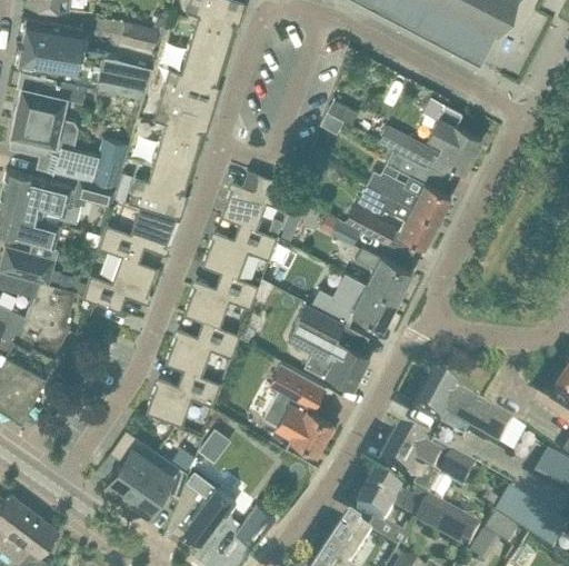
[(27,0),(27,7),(62,10),(63,0),(27,0)]
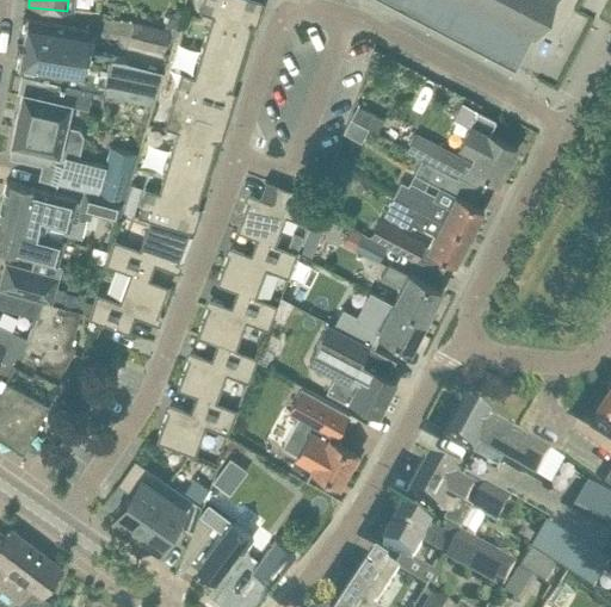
[(158,193),(146,190),(136,218),(152,223),(190,235),(190,233),(187,233),(195,209),(197,210),(217,142),(215,141),(222,118),(224,119),(224,118),(222,117),(229,94),(232,94),(248,39),(253,26),(250,26),(257,2),(259,4),(260,1),(254,0),(203,0),(198,16),(211,19),(205,39),(193,78),(180,74),(164,130),(176,134),(158,193)]
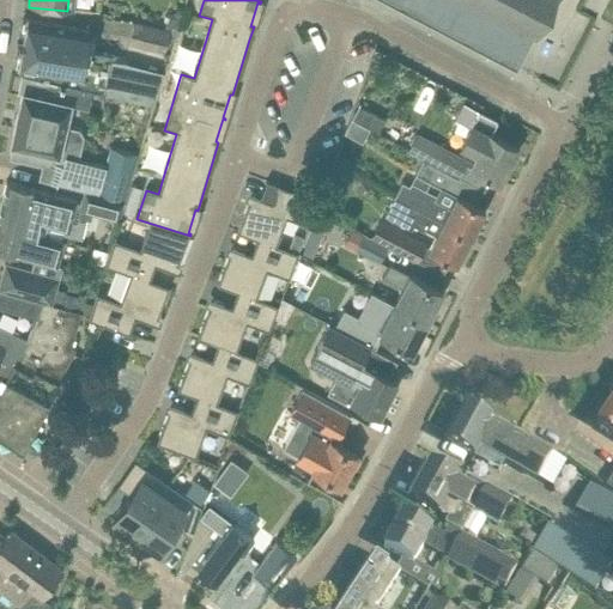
[(510,0),(378,0),(455,40),(516,72),(533,41),(535,42),(538,40),(538,38),(533,36),(539,23),(545,26),(548,20),(510,0)]
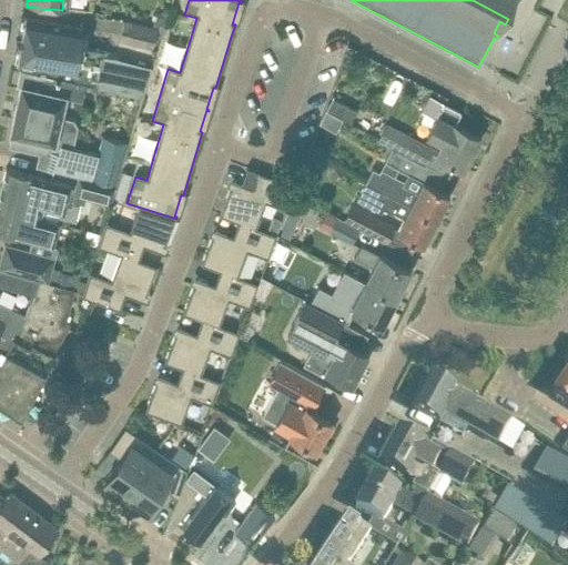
[(473,0),(508,19),(511,12),(506,10),(510,0),(516,0),(517,0),(516,0),(473,0)]
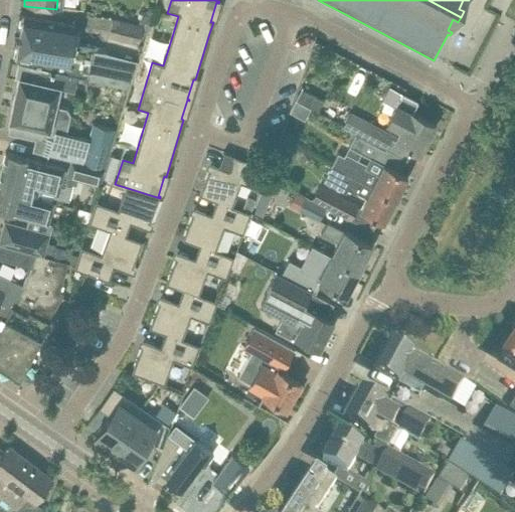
[(94,53),(95,47),(72,43),(75,28),(23,19),(15,58),(19,65),(89,79),(106,82),(131,89),(138,63),(108,55),(94,53)]
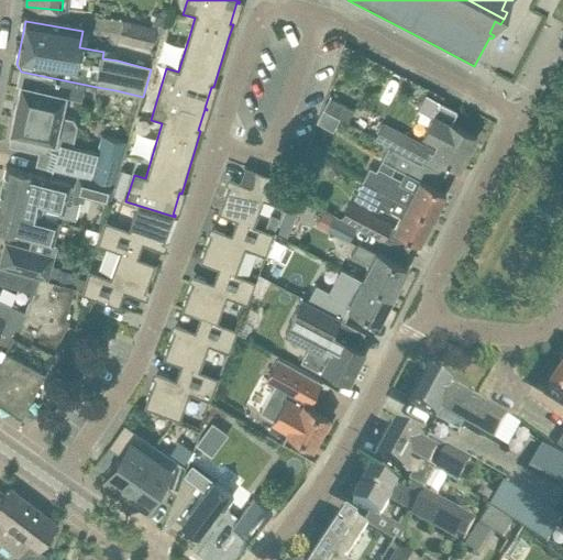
[(124,22),(119,42),(150,50),(155,30),(124,22)]
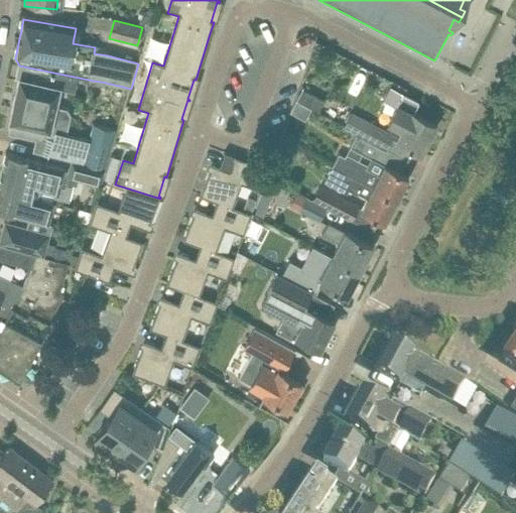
[(66,110),(55,108),(58,93),(74,96),(78,78),(48,72),(19,66),(15,80),(19,81),(13,108),(10,107),(4,133),(35,141),(32,153),(72,162),(83,165),(89,141),(66,135),(70,117),(66,110)]
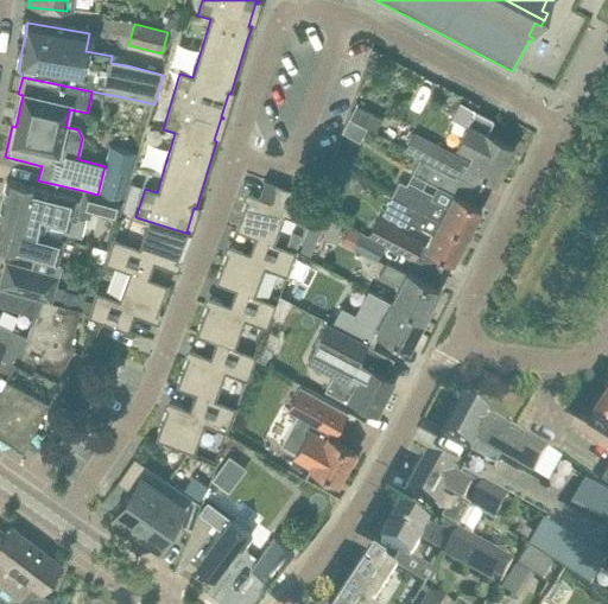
[(356,108),(349,121),(366,131),(374,134),(381,121),(356,108)]
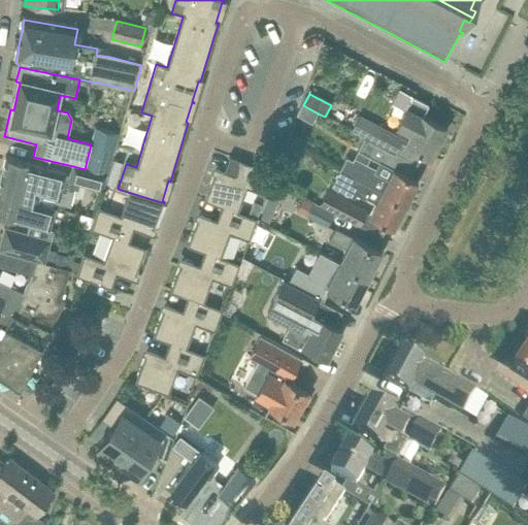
[(406,146),(411,150),(430,159),(446,130),(422,118),(428,106),(413,98),(396,130),(410,137),(406,146)]
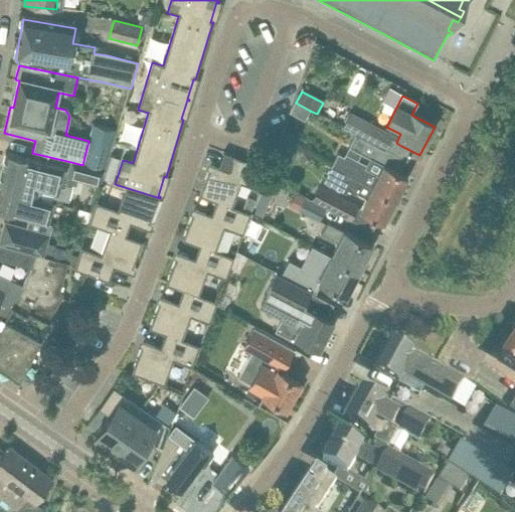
[(296,103),(291,113),(305,120),(310,111),(296,103)]
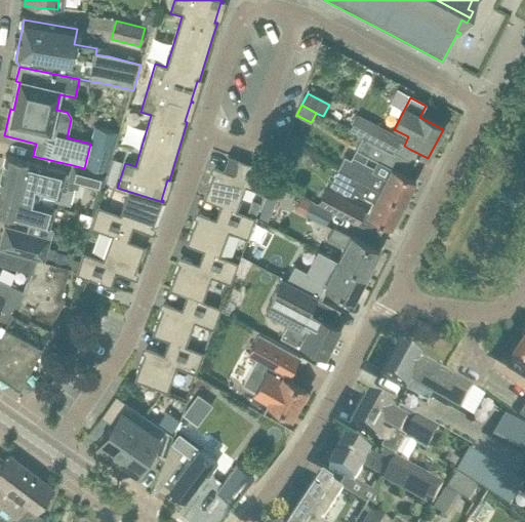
[(373,146),(393,156),(401,139),(357,116),(349,133),(362,139),(373,146)]
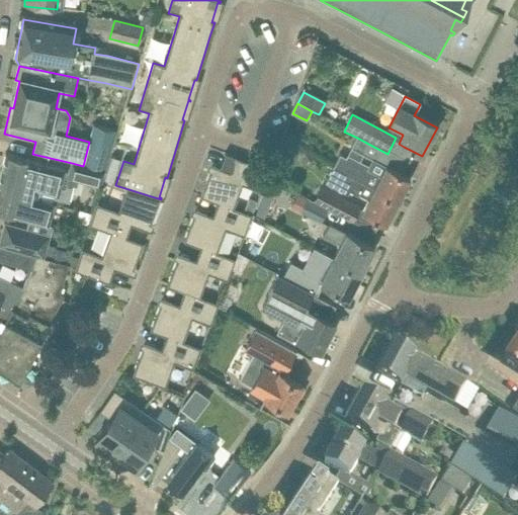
[(114,132),(93,126),(89,142),(83,166),(103,172),(105,165),(108,155),(114,132)]
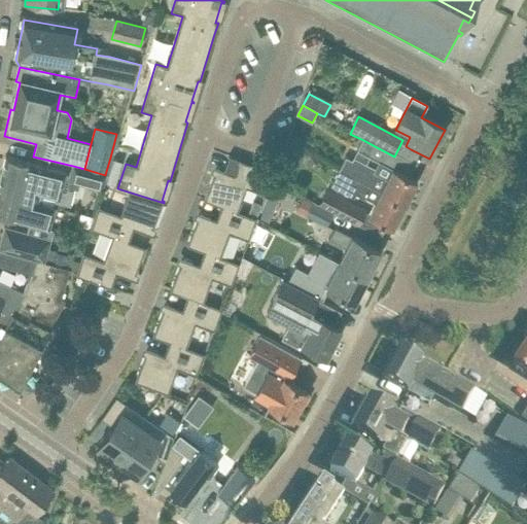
[(394,156),(375,146),(370,159),(380,164),(389,168),(395,156),(394,156)]
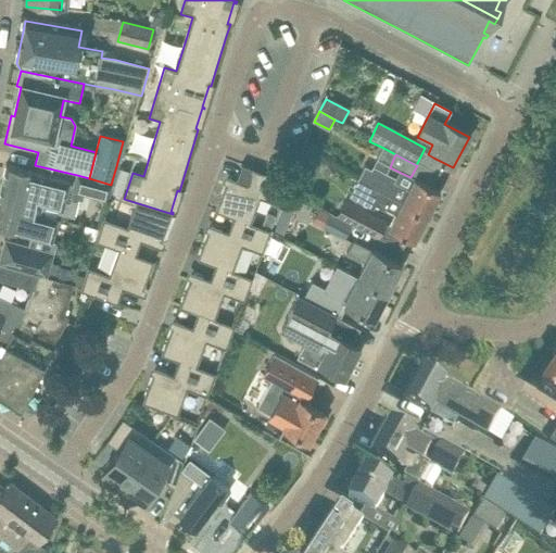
[(305,156),(301,168),(308,172),(317,175),(321,163),(305,156)]
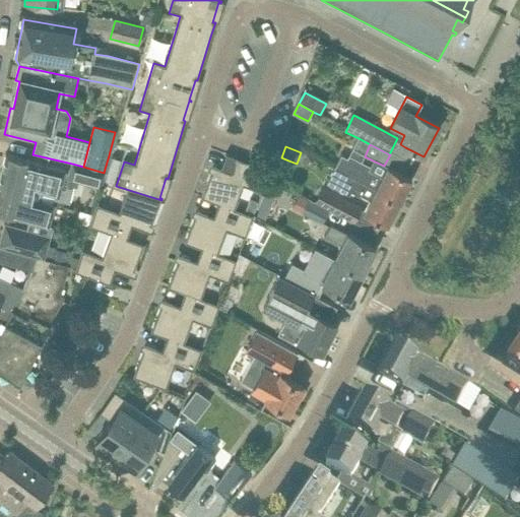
[(109,155),(106,166),(114,169),(117,157),(109,155)]
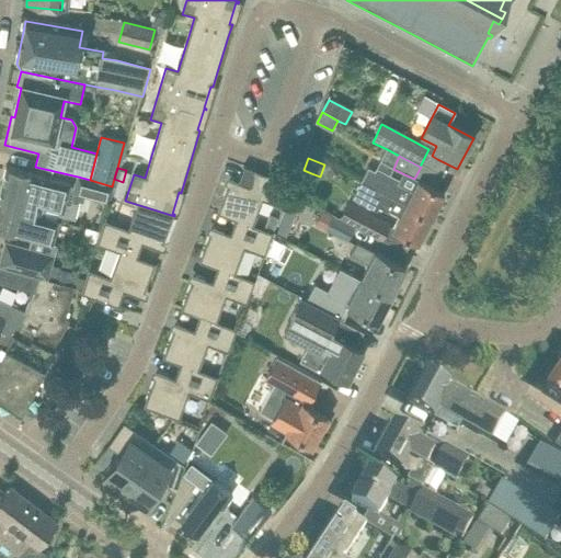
[(243,168),(243,170),(253,173),(249,188),(238,183),(232,181),(230,188),(227,186),(217,215),(236,221),(252,228),(252,226),(262,201),(283,208),(292,185),(243,168)]
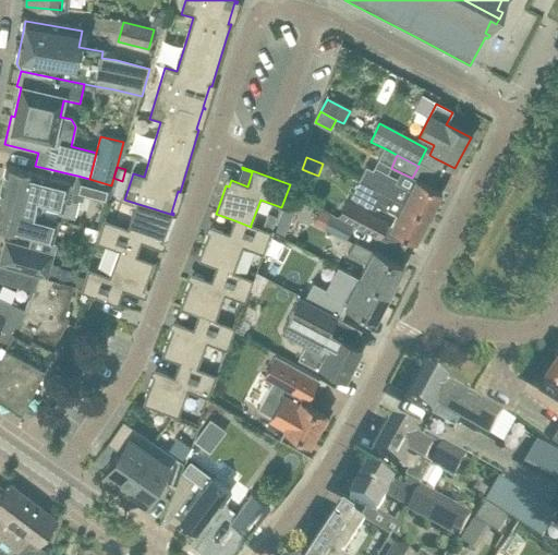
[(5,168),(0,190),(0,206),(37,216),(38,212),(58,216),(59,213),(63,214),(64,207),(62,207),(68,184),(33,176),(34,175),(5,168)]
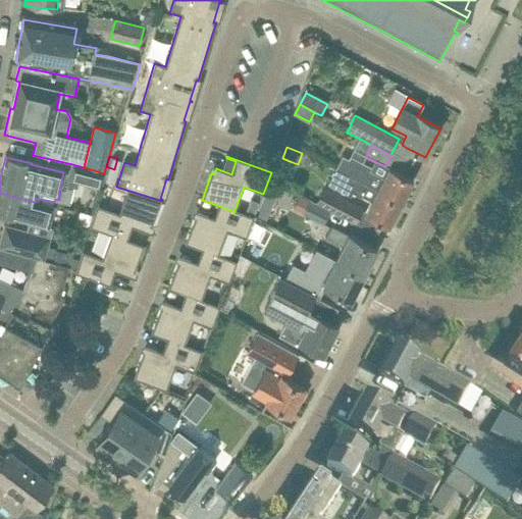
[(401,204),(413,180),(389,168),(385,166),(376,162),(371,172),(342,157),(335,170),(343,173),(344,172),(349,174),(348,176),(401,204)]
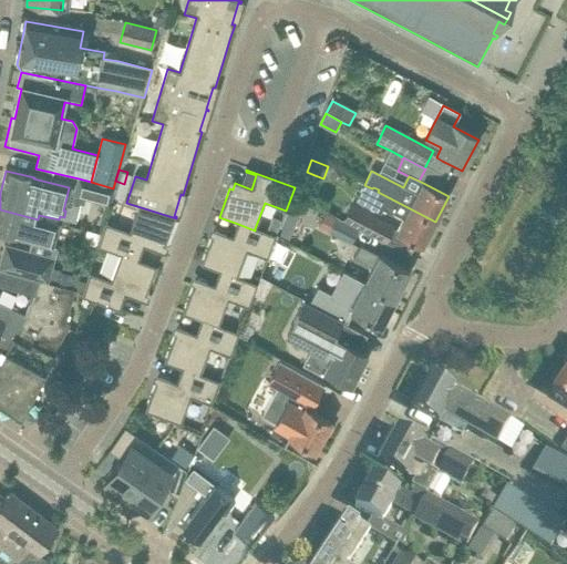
[(113,188),(91,182),(79,178),(73,198),(109,207),(113,188)]
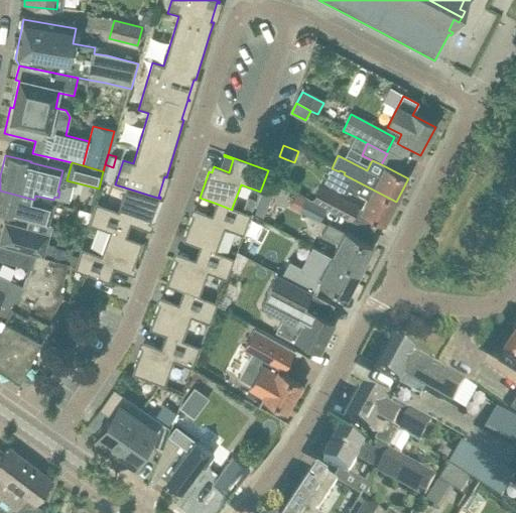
[(345,172),(340,170),(339,171),(332,168),(324,184),(346,197),(348,194),(356,197),(356,196),(367,202),(361,213),(384,225),(396,202),(344,174),(345,172)]
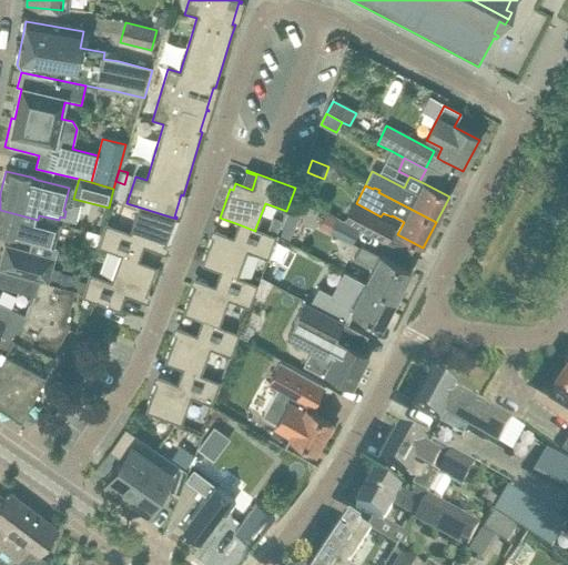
[(288,242),(303,207),(296,203),(282,240),(288,242)]
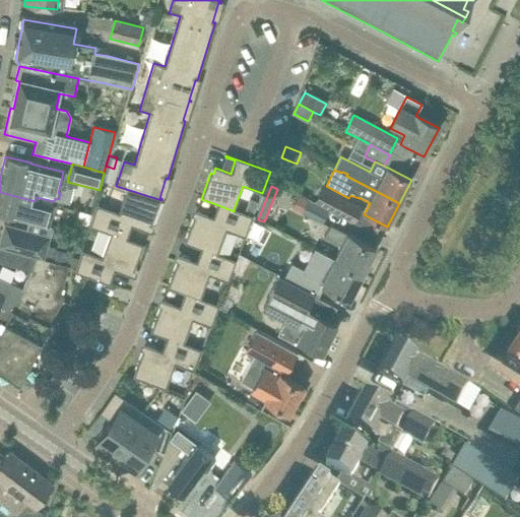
[(322,189),(315,202),(353,222),(361,209),(322,189)]
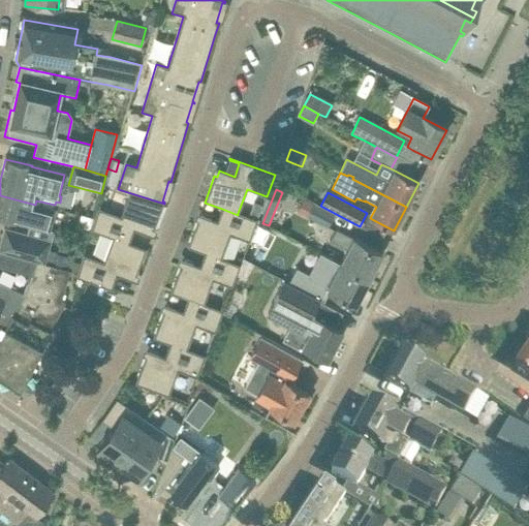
[(164,204),(131,193),(122,218),(100,210),(92,231),(114,240),(115,238),(129,244),(133,230),(149,237),(151,230),(154,230),(164,204)]
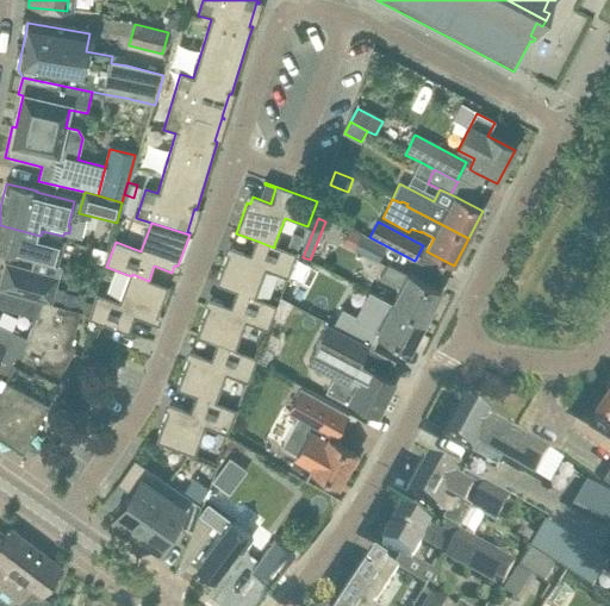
[(0,281),(0,291),(43,303),(51,305),(62,268),(57,267),(60,262),(53,261),(56,247),(39,243),(41,236),(0,225),(0,251),(33,260),(31,269),(5,262),(0,281)]
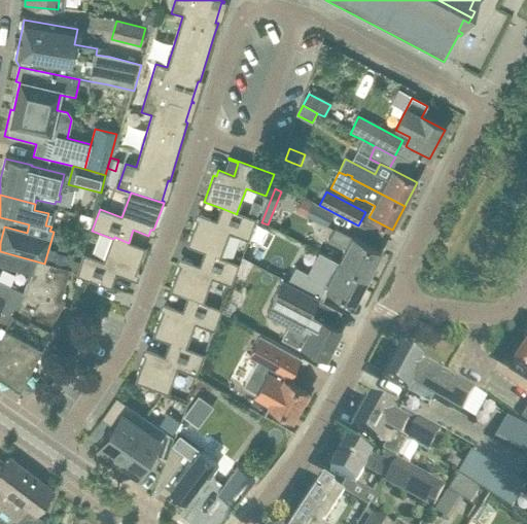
[(302,201),(296,212),(327,229),(334,217),(302,201)]
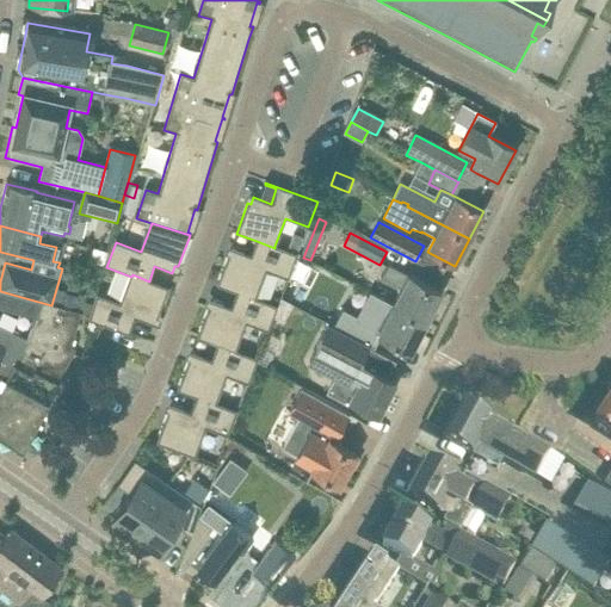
[(297,254),(275,246),(275,248),(257,241),(251,256),(233,249),(230,256),(227,255),(216,286),(236,293),(254,301),(255,298),(265,271),(266,272),(288,279),(297,254)]
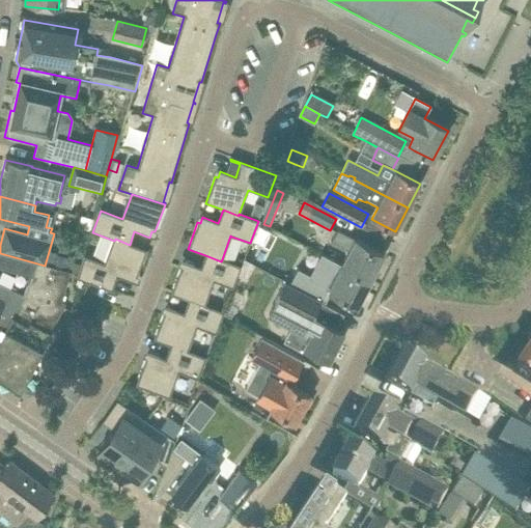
[(82,217),(80,224),(86,225),(84,231),(90,232),(93,220),(82,217)]
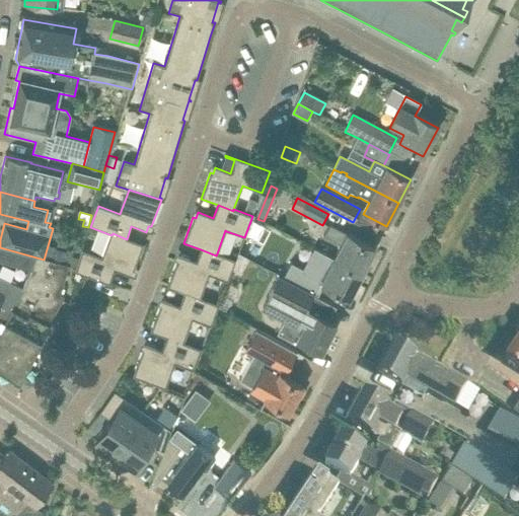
[(341,247),(335,261),(362,274),(374,249),(347,234),(347,235),(329,226),(323,238),(341,247)]
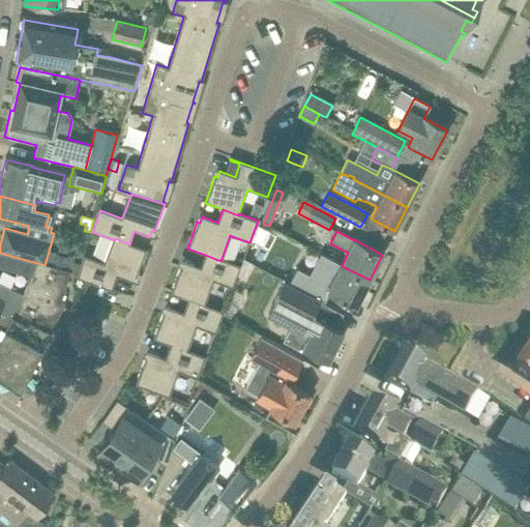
[(115,238),(114,240),(106,264),(85,256),(77,277),(114,292),(114,290),(112,290),(117,276),(133,283),(135,276),(137,276),(147,251),(129,244),(115,238)]
